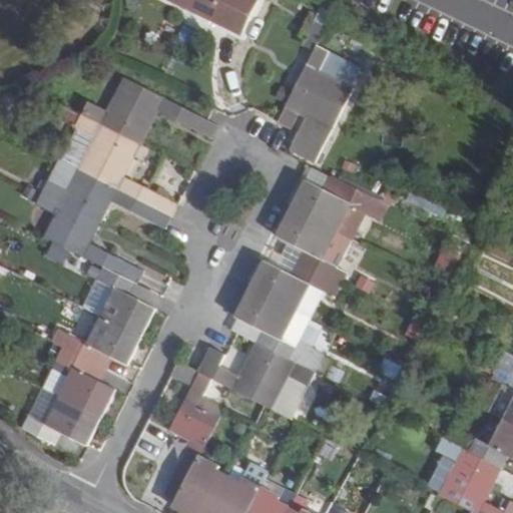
[(166,0),(243,37),(261,0),(166,0)]
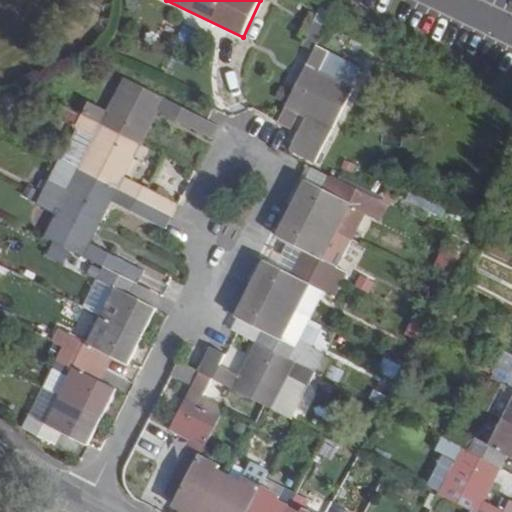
[(314,46),(331,18),(319,10),(302,40),(313,47),(314,46)]
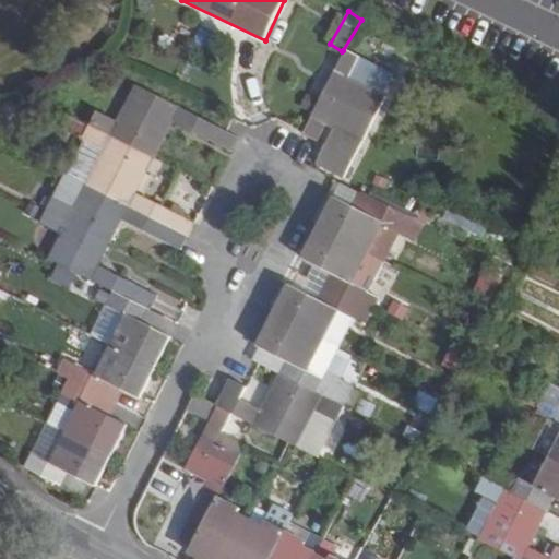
[(346,80),(358,58),(343,50),(342,51),(310,116),(332,127),(314,162),(343,176),(382,97),(346,80)]
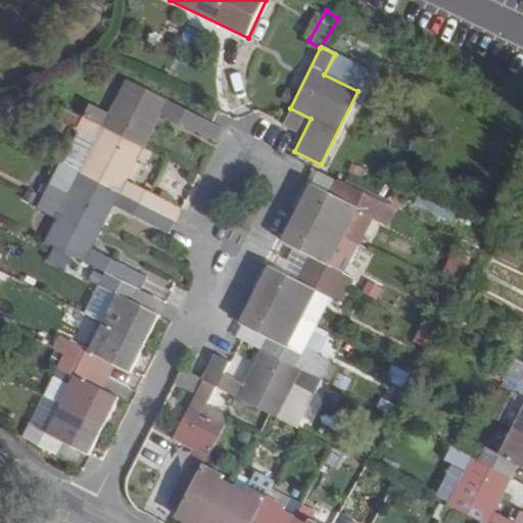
[(335,54),(324,75),(355,90),(367,69),(335,54)]
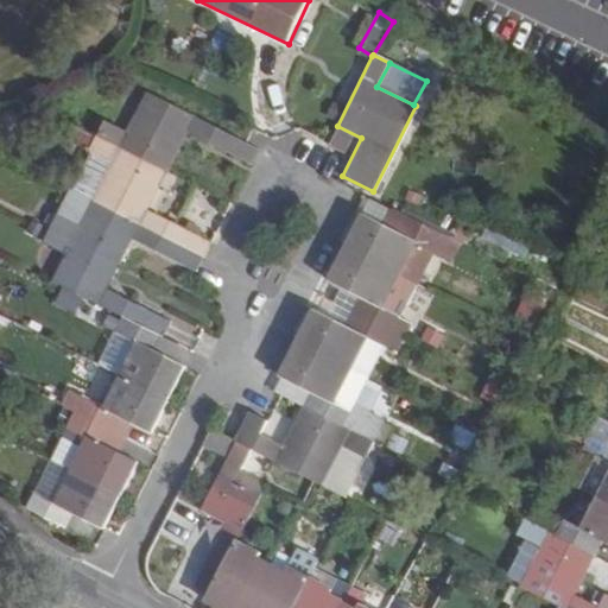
[(128,133),(107,121),(97,135),(168,172),(175,156),(170,154),(182,130),(251,165),(258,147),(246,141),(149,93),(128,133)]
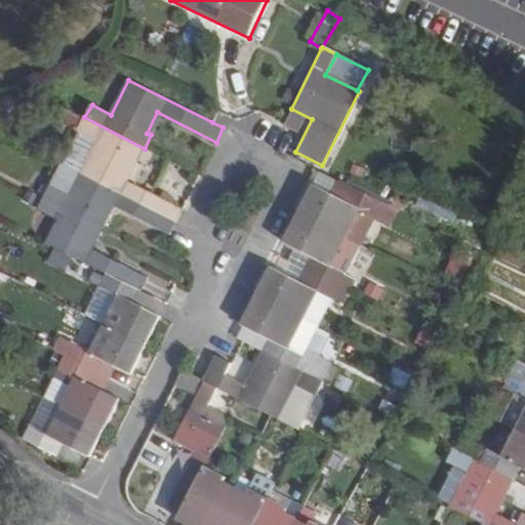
[(98,139),(81,172),(176,220),(183,209),(123,179),(133,157),(139,160),(145,149),(84,117),(78,129),(98,139)]
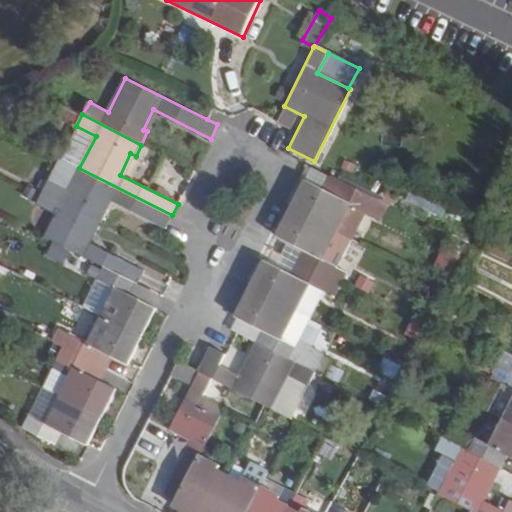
[(68,190),(79,168),(59,158),(49,180),(68,190)]
